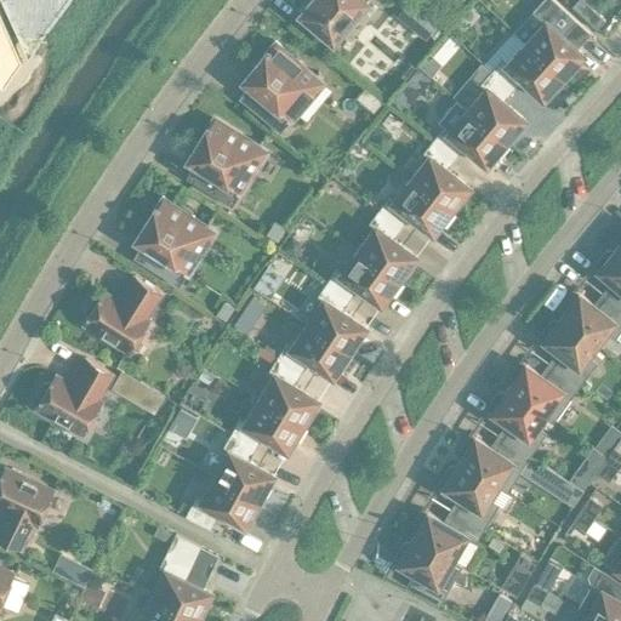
[(64,0),(3,0),(20,35),(21,34),(20,32),(39,34),(36,36),(39,38),(64,0)]
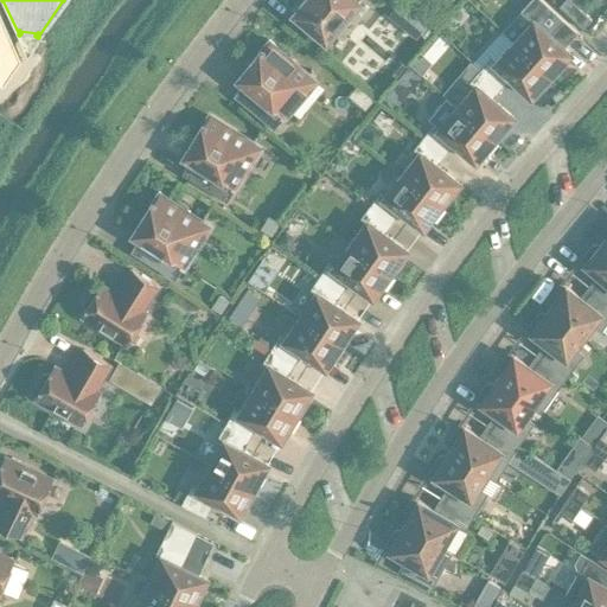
[(302,0),(292,14),(325,42),(358,1),(356,0),(302,0)]
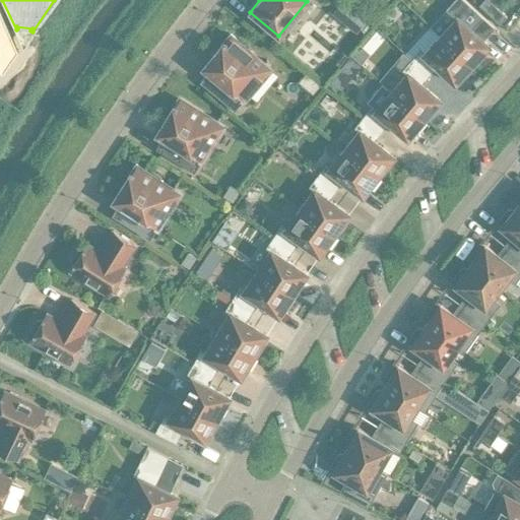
[(440,36),(472,65),(482,55),(480,53),(488,46),(481,41),(493,27),(463,0),(453,0),(445,9),(455,18),(440,36)]
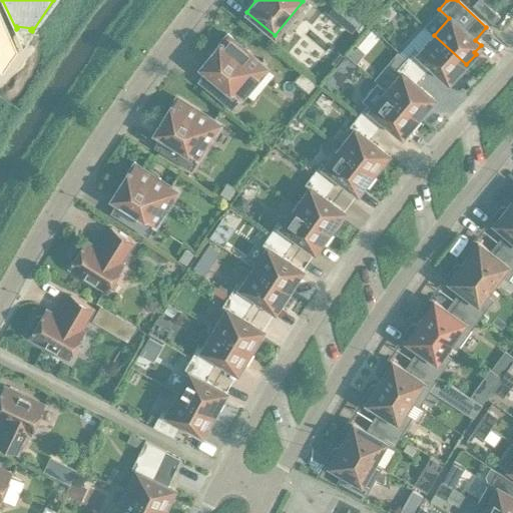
[(482,15),(489,7),(481,0),(476,0),(472,5),(482,15)]
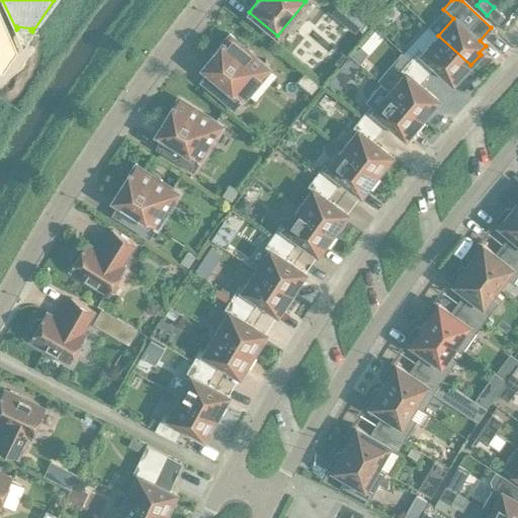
[(494,7),(487,15),(497,24),(504,17),(494,7)]
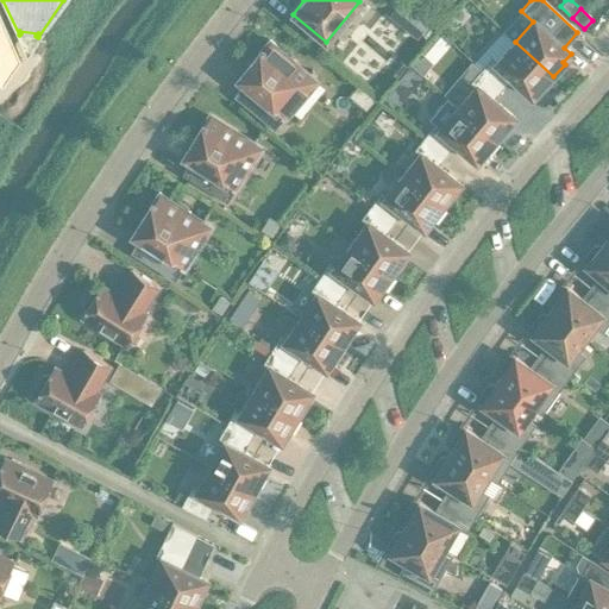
[(414,13),(401,29),(415,39),(427,24),(414,13)]
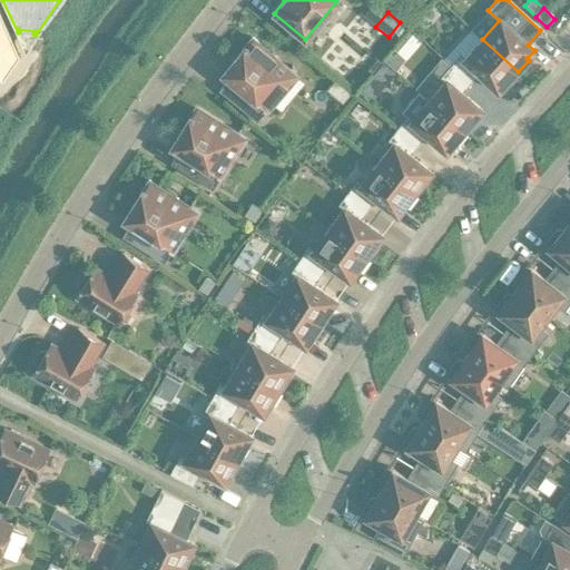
[(479,74),(498,90),(505,82),(507,84),(518,71),(482,39),(464,58),(460,55),(450,66),(470,82),(479,74)]
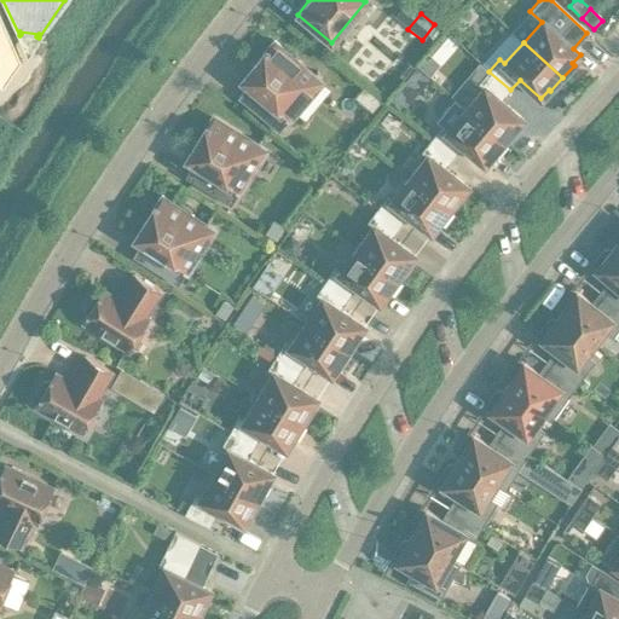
[(319,82),(273,44),(254,65),(252,63),(250,64),(254,67),(242,81),(247,85),(236,98),(278,132),(319,82)]
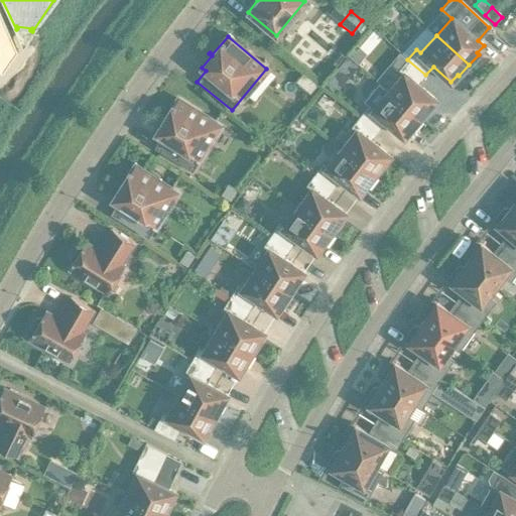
[(356,44),(347,55),(357,63),(366,53),(356,44)]
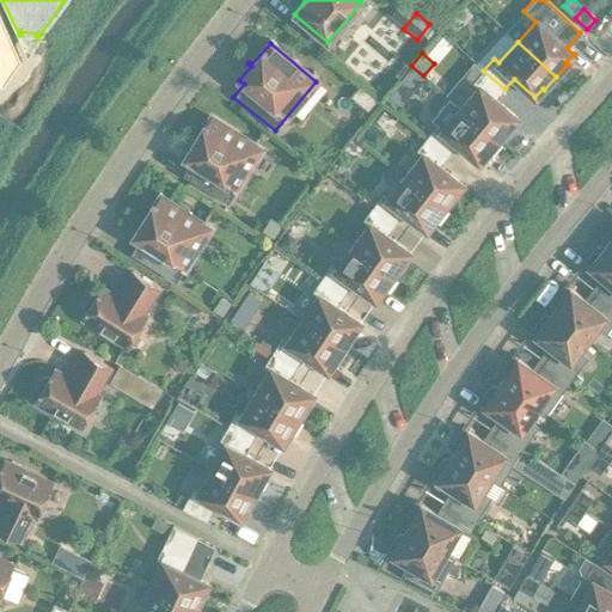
[(505,89),(483,71),(472,83),(477,87),(459,108),(499,141),(510,128),(508,127),(516,117),(495,101),(505,89)]
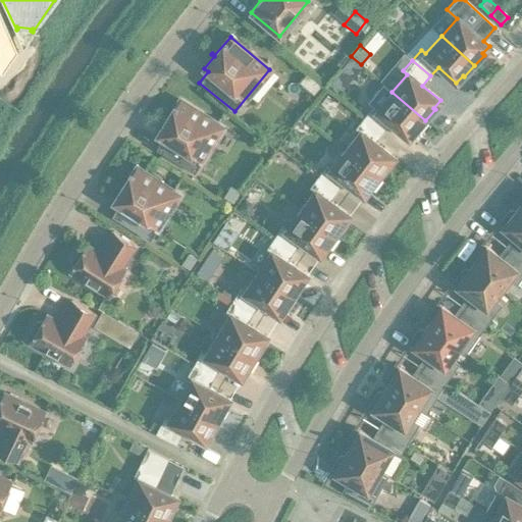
[(303,82),(317,94),(325,85),(311,72),(303,82)]
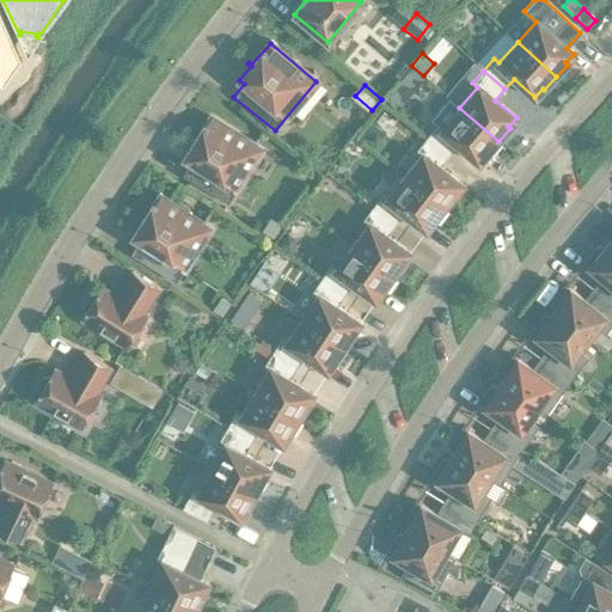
[(398,104),(387,95),(384,98),(381,102),(392,111),(398,104)]
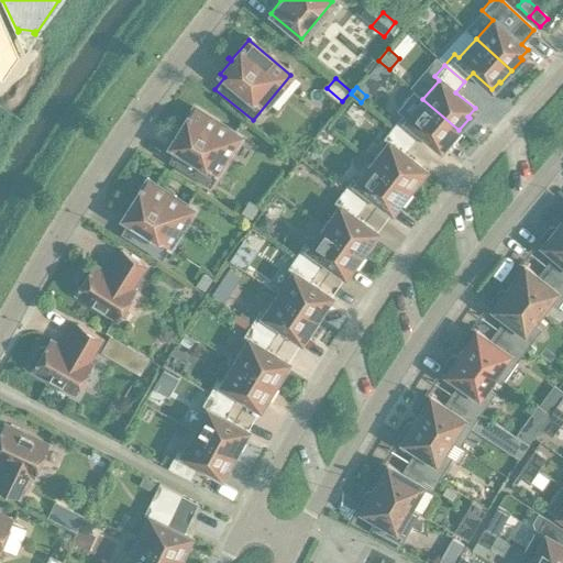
[(421,133),(440,150),(448,141),(449,142),(459,130),(422,99),(406,119),(401,116),(392,127),(412,143),(421,133)]
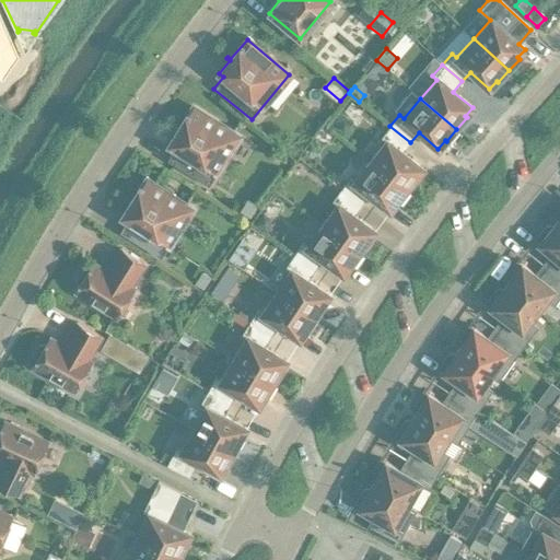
[(170,144),(174,148),(166,161),(208,186),(238,136),(193,107),(178,129),(176,128),(175,129),(177,130),(170,144)]
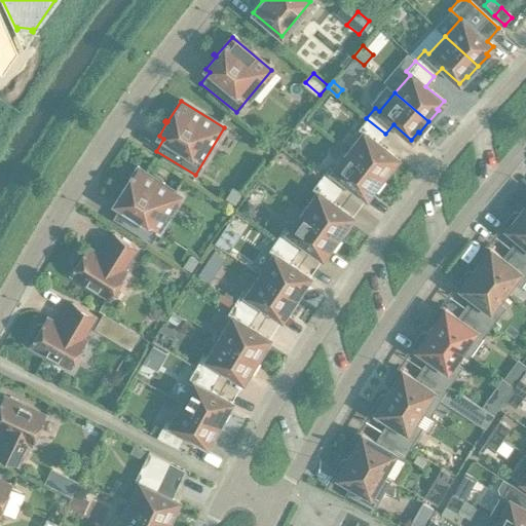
[(362,133),(347,151),(382,179),(391,167),(390,165),(397,158),(378,143),(385,134),(366,118),(358,129),(362,133)]
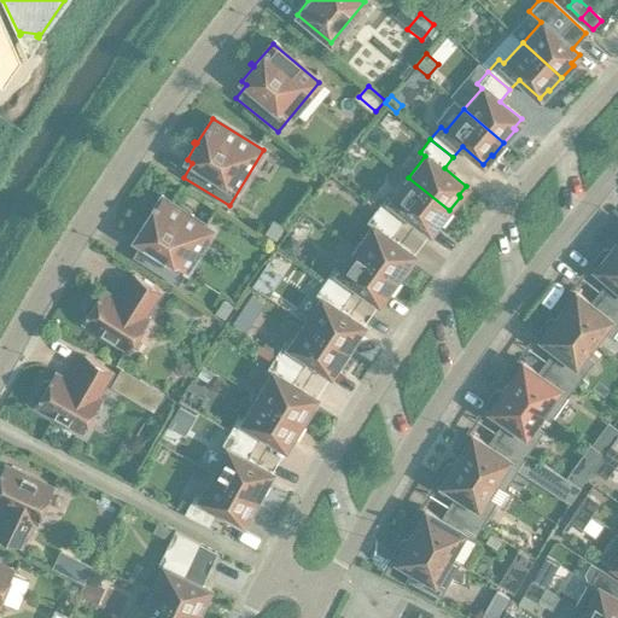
[(408,215),(430,232),(437,222),(438,225),(449,210),(408,178),(391,200),(385,196),(375,209),(398,226),(408,215)]
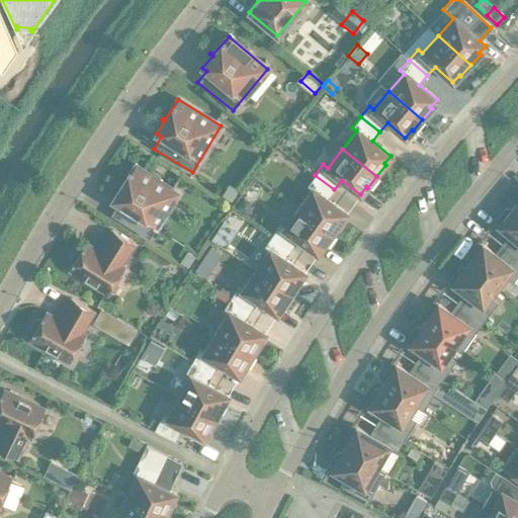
[(177,193),(135,166),(121,186),(119,185),(118,186),(121,187),(113,200),(117,203),(110,214),(148,239),(177,193)]
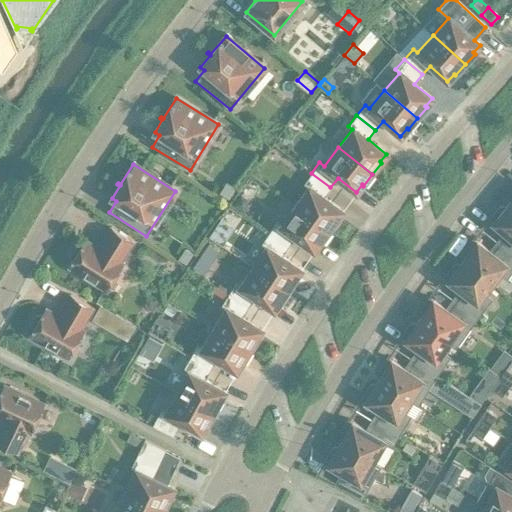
[(294,206),(329,232),(338,220),(336,219),(342,210),(323,197),(330,187),(311,173),(303,184),(307,187),(294,206)]
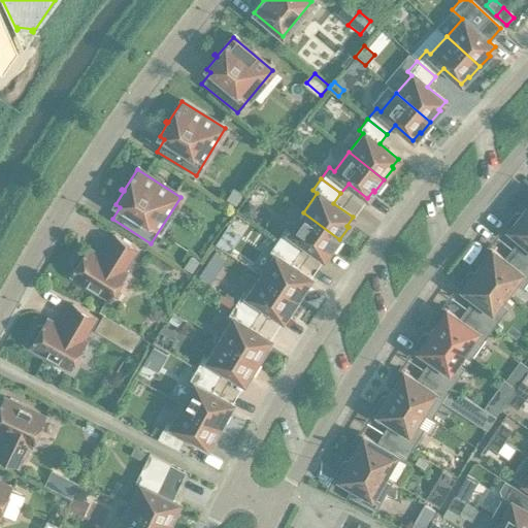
[(232,188),(225,200),(235,206),(242,194),(232,188)]
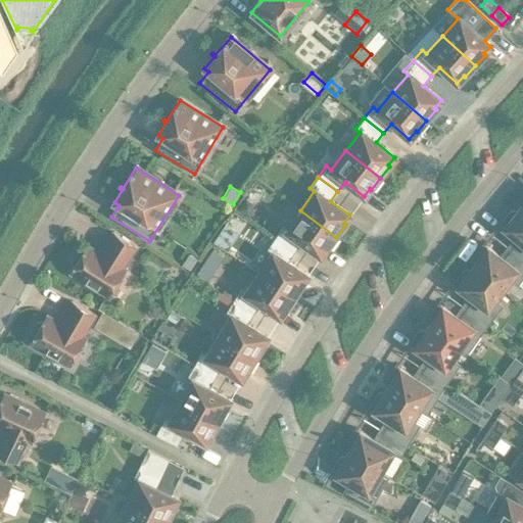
[(251,203),(244,199),(237,209),(248,218),(252,212),(251,203)]
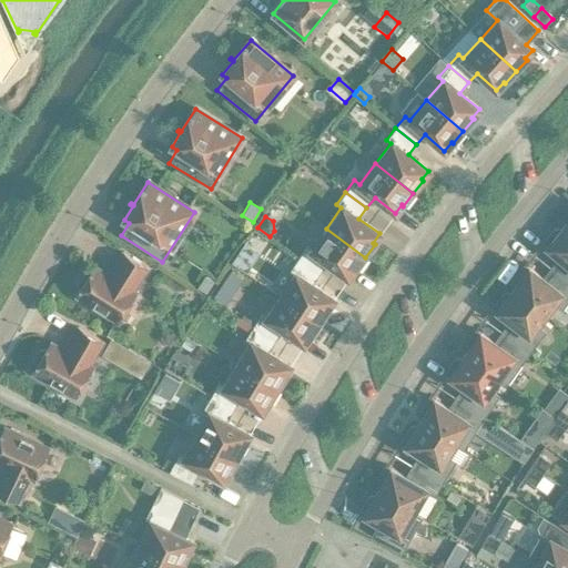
[(567,230),(563,226),(559,231),(557,229),(554,230),(551,231),(540,244),(541,245),(541,244),(563,261),(555,271),(567,282),(567,230)]
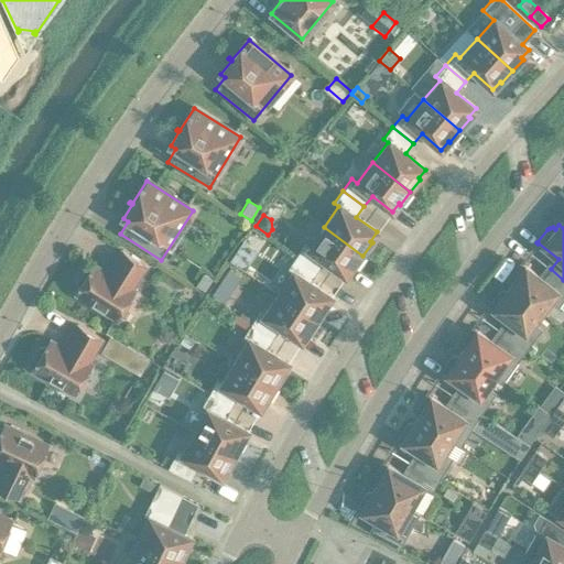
[(325,261),(345,275),(351,267),(354,268),(362,256),(324,227),(308,248),(304,245),(295,257),(317,272),(325,261)]
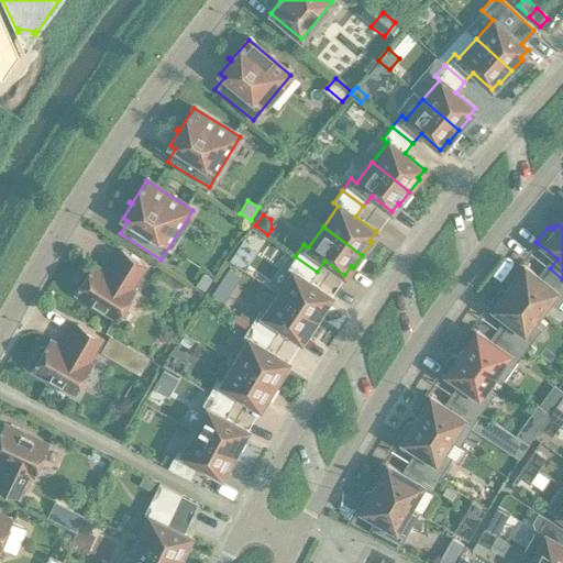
[(79,286),(75,294),(79,297),(78,299),(89,306),(90,304),(117,320),(135,291),(131,288),(145,265),(121,251),(111,266),(113,267),(109,275),(92,264),(88,272),(83,272),(76,282),(79,286)]
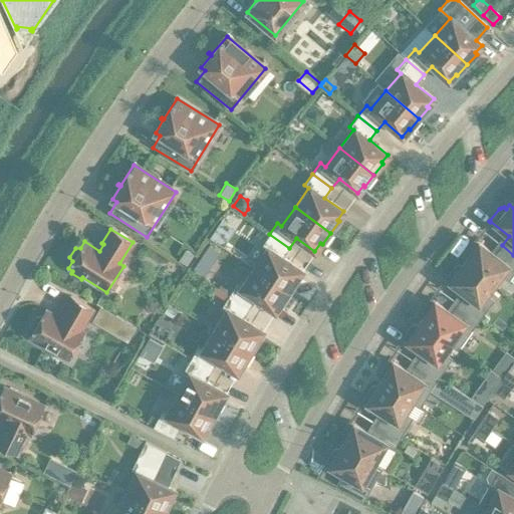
[(301,270),(282,257),(289,248),(269,234),(261,245),(266,248),(253,268),(290,292),(298,280),(296,278),(301,270)]
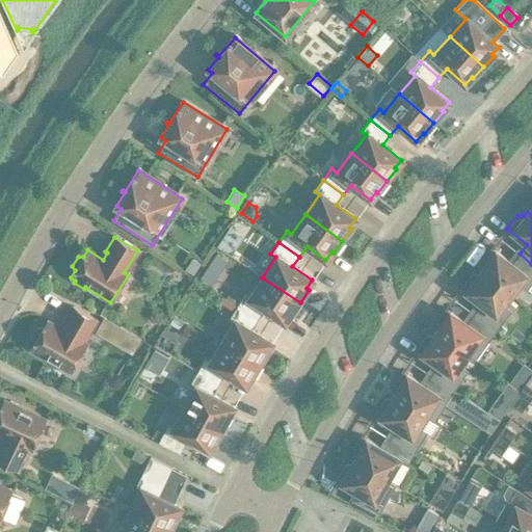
[(491,247),(482,260),(481,263),(481,265),(482,267),(479,271),(510,295),(520,284),(526,289),(530,283),(531,281),(531,264),(520,254),(511,264),(491,248),(493,247),(491,247)]
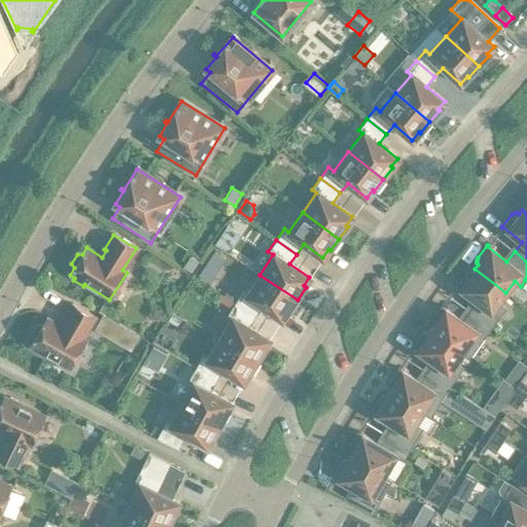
[(189,256),(182,268),(190,273),(198,261),(189,256)]
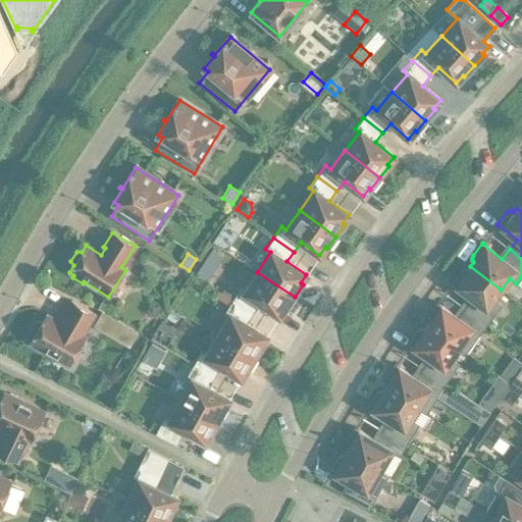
[(195,274),(206,281),(213,271),(202,264),(195,274)]
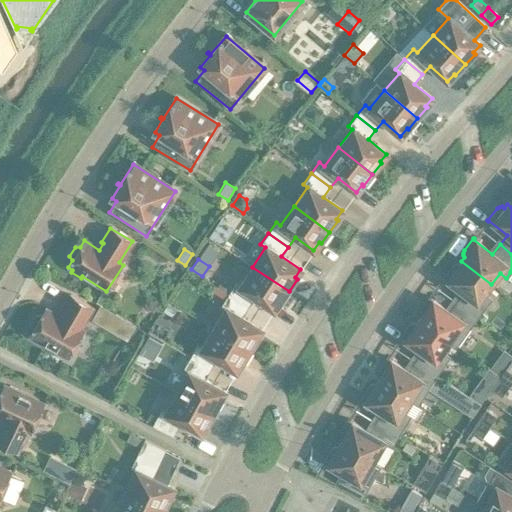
[(456,302),(476,317),(480,312),(490,299),(483,295),(491,284),(461,261),(459,265),(456,264),(454,264),(452,266),(442,278),(443,279),(443,278),(462,293),(456,302)]
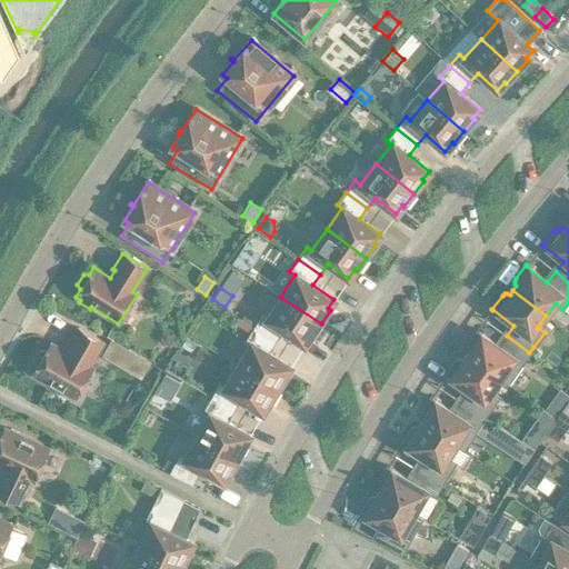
[(282,330),(303,345),(310,336),(312,337),(321,323),(280,297),(266,318),(261,315),(252,327),(276,341),(282,330)]
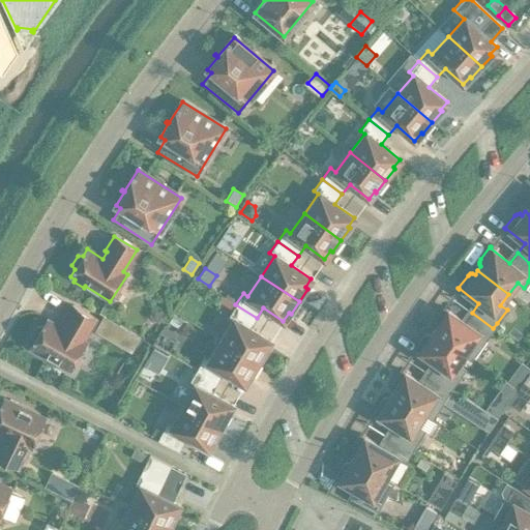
[(232,310),(235,304),(222,296),(218,301),(232,310)]
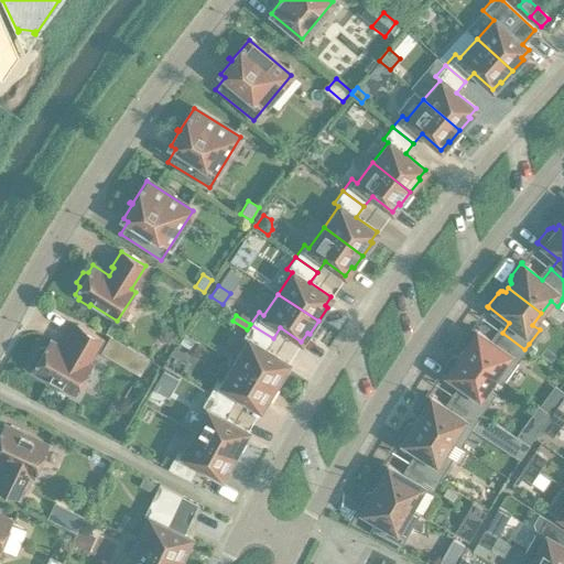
[(288,362),(267,349),(273,338),(250,324),(242,337),(248,340),(235,362),(275,387),(284,373),(282,372),(288,362)]
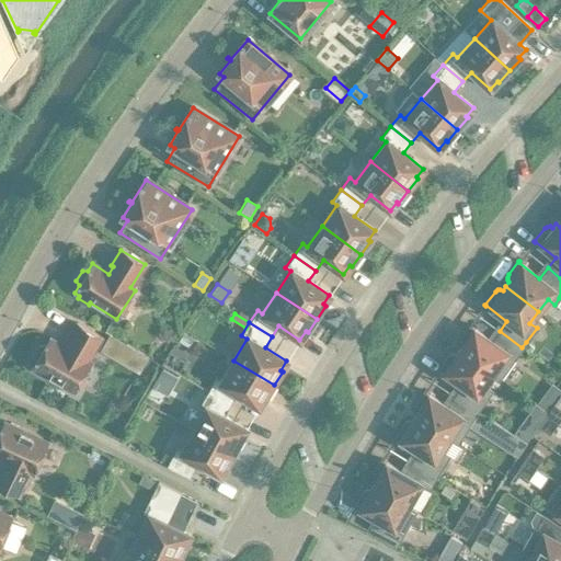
[(36,361),(32,368),(36,370),(35,373),(46,379),(47,377),(75,392),(92,363),(88,361),(101,338),(77,323),(67,339),(69,341),(65,347),(49,339),(45,345),(38,345),(33,355),(36,361)]
